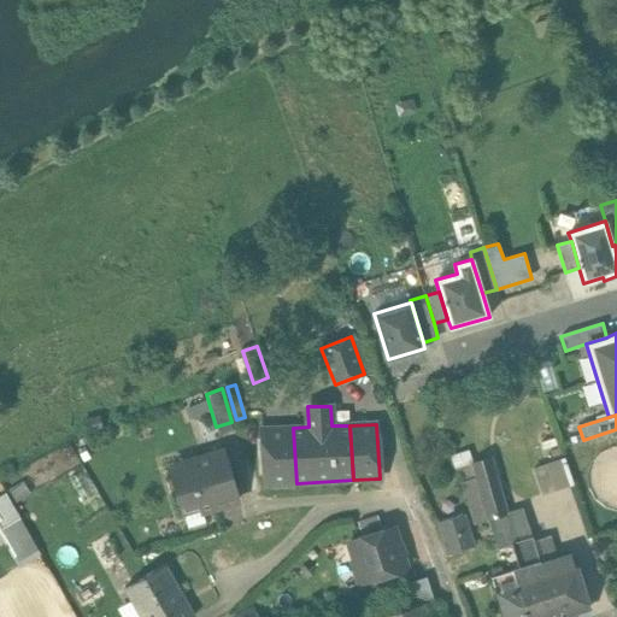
[(293,428),(262,429),(265,485),(297,483),(293,428)]
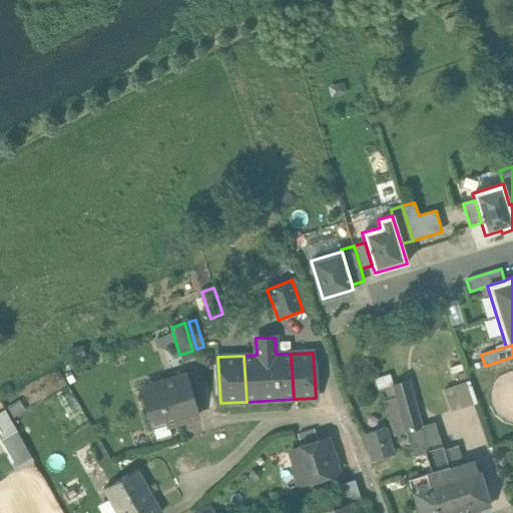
[(186,376),(140,390),(152,429),(198,415),(186,376)]
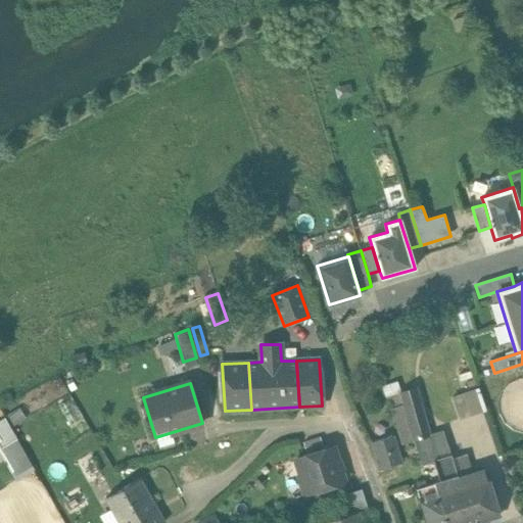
[(458,416),(485,411),(481,388),(453,393),(458,416)]
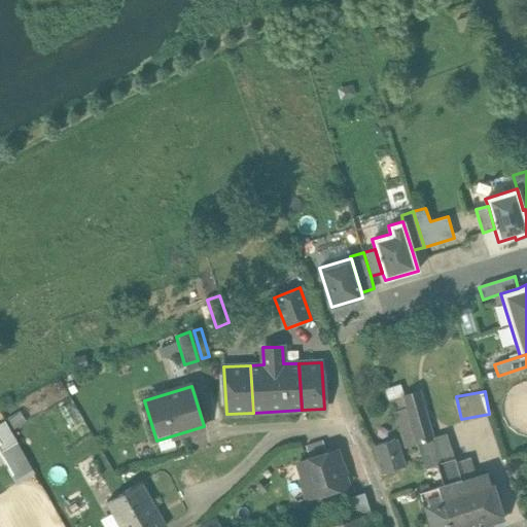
[(426,417),(419,392),(402,396),(410,422),(417,443),(433,437),(426,417)]
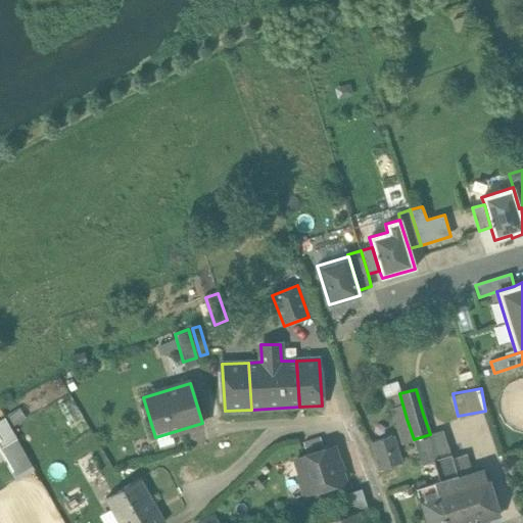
[(4,419),(0,421),(0,455),(13,477),(33,466),(4,419)]
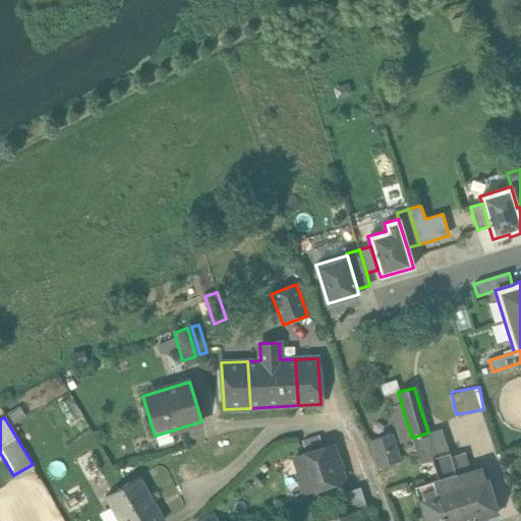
[(428,432),(412,438),(420,463),(433,459),(446,456),(445,455),(438,430),(428,432)]
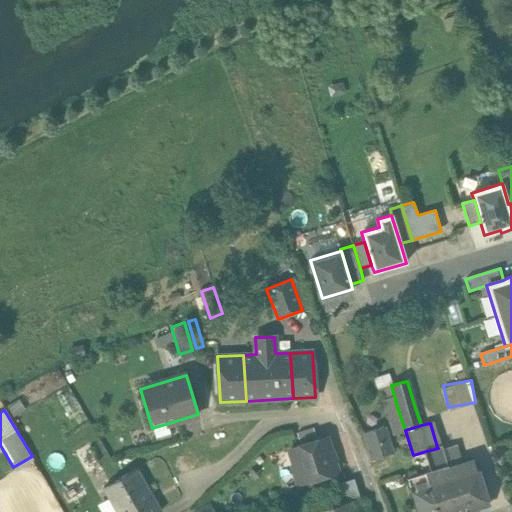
[(383,428),(363,435),(373,460),(392,454),(383,428)]
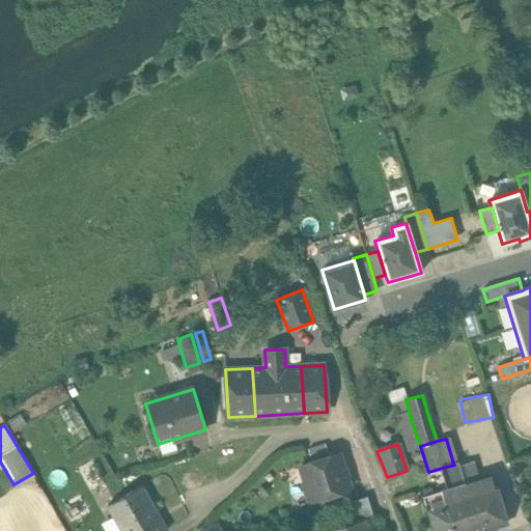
[(337,454),(301,466),(307,483),(305,483),(310,501),(310,502),(328,496),(348,490),(337,454)]
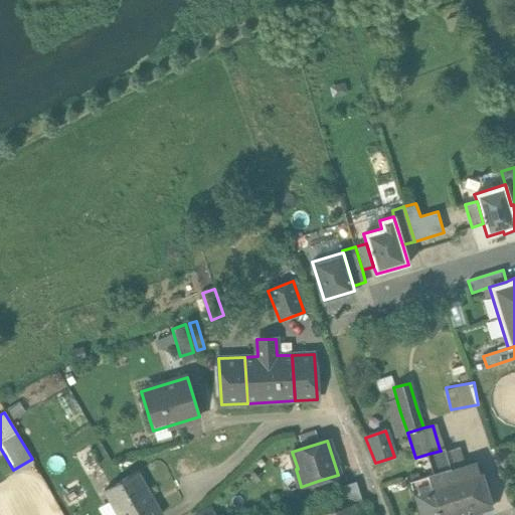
[(74,456),(87,477),(103,468),(92,447),(74,456)]
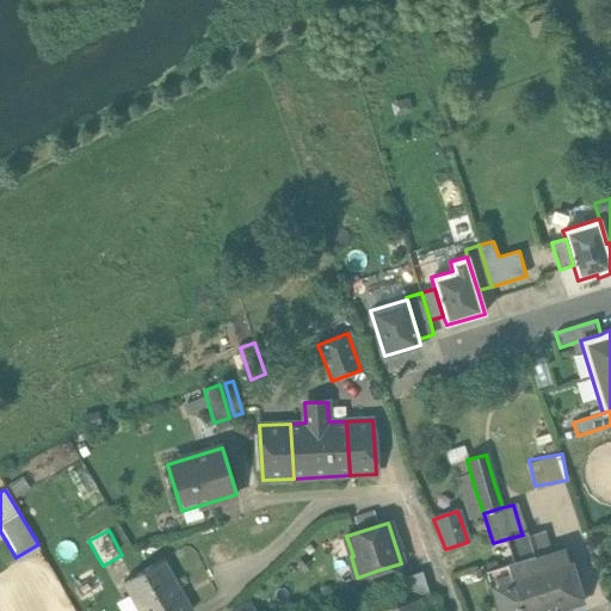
[(526,532),(522,534),(523,535),(508,538),(514,562),(518,573),(536,567),(526,532)]
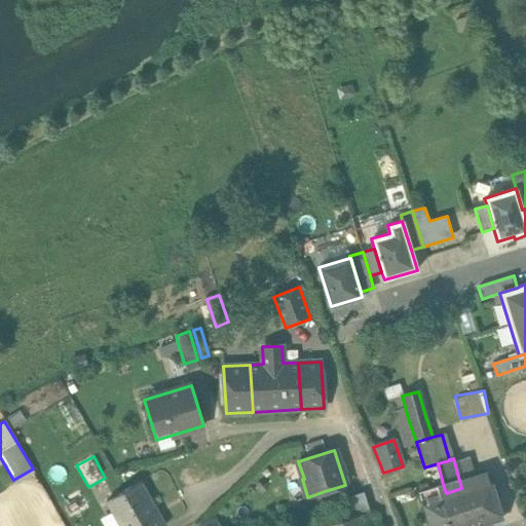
[(445,512),(494,496),(487,474),(467,480),(470,485),(446,493),(440,494),(445,512)]
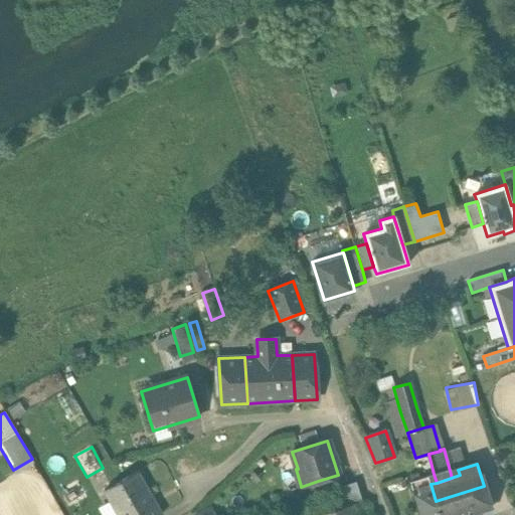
[(137,472),(105,490),(118,514),(161,514),(162,514),(137,472)]
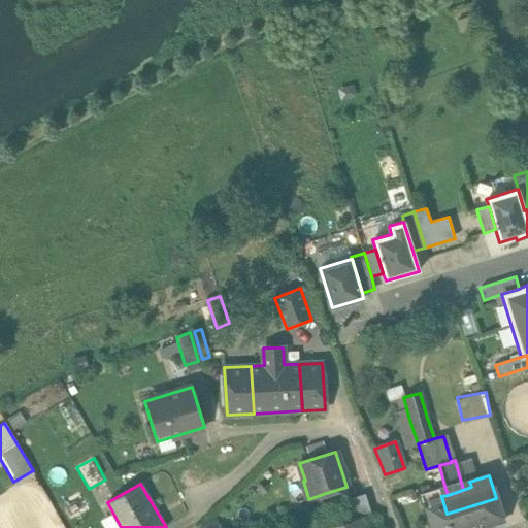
[(444,486),(431,491),(429,486),(422,489),(423,493),(421,494),(431,527),(451,527),(447,514),(441,496),(448,495),(444,486)]
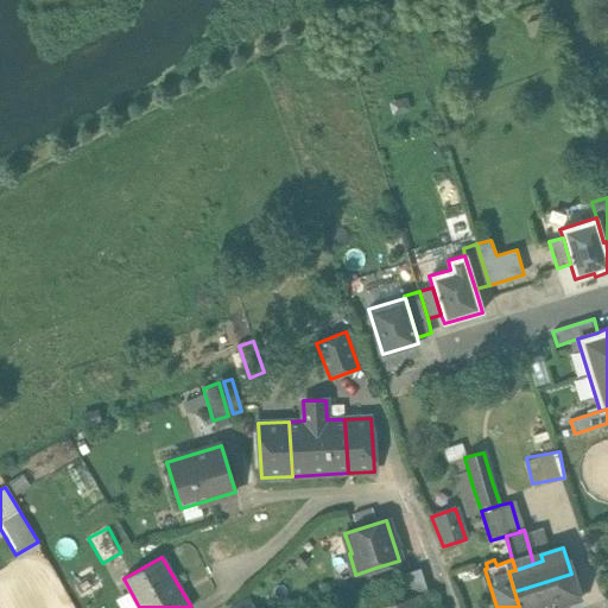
[(375,568),(355,575),(355,574),(343,578),(348,591),(379,582),(375,568)]
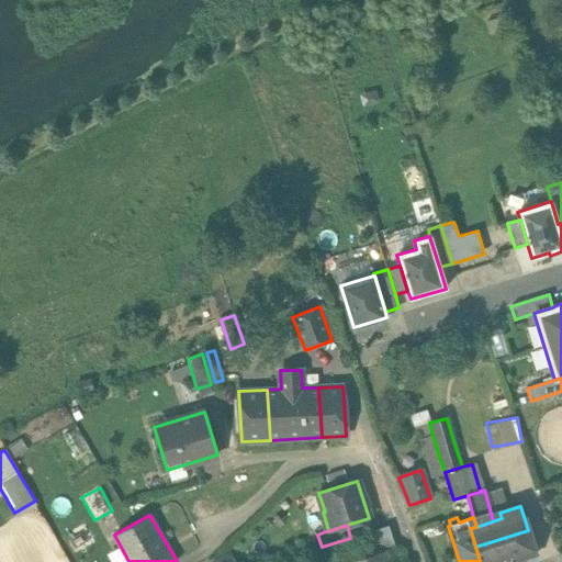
[(389,526),(363,534),(371,555),(388,550),(388,551),(395,548),(389,526)]
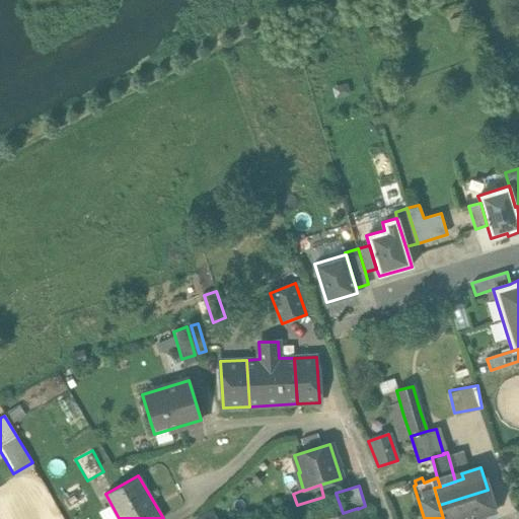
[(488,490),(439,505),(443,518),(471,518),(495,512),(488,490)]
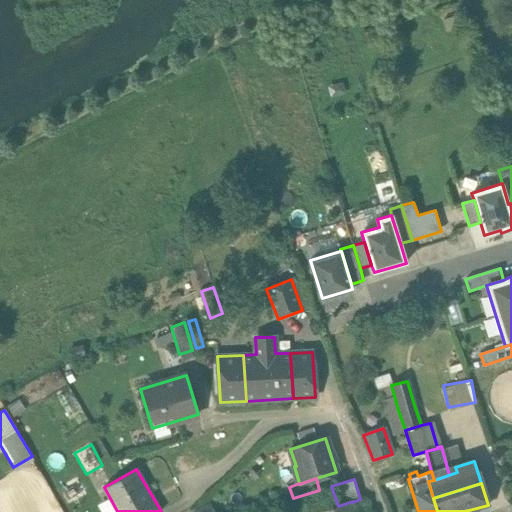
[(338,506),(318,511),(356,511),(353,502),(353,501),(338,506)]
